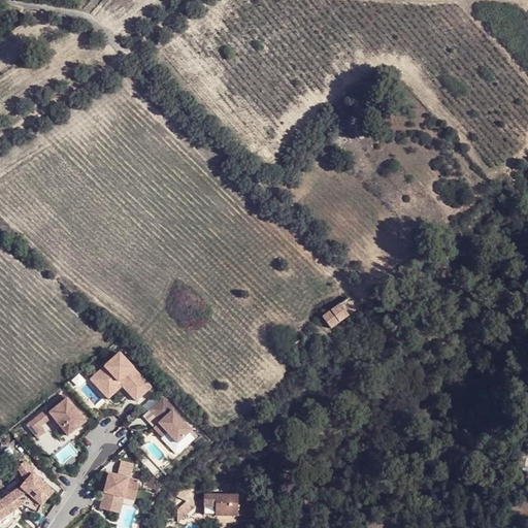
[(374,81),(372,85),(366,91),(372,97),(381,89),(374,81)]
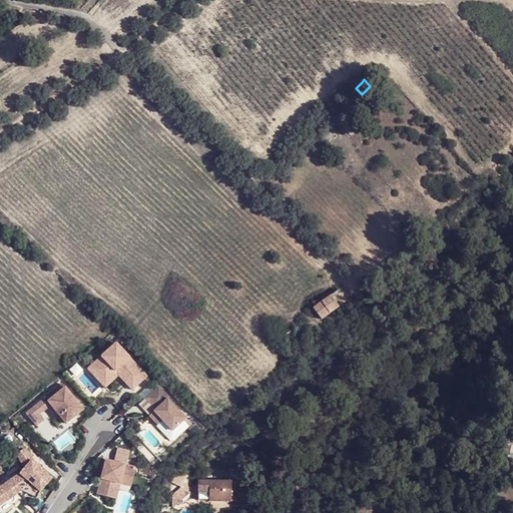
[(359,80),(345,94),(354,103),(362,94),(356,88),(362,82),(359,80)]
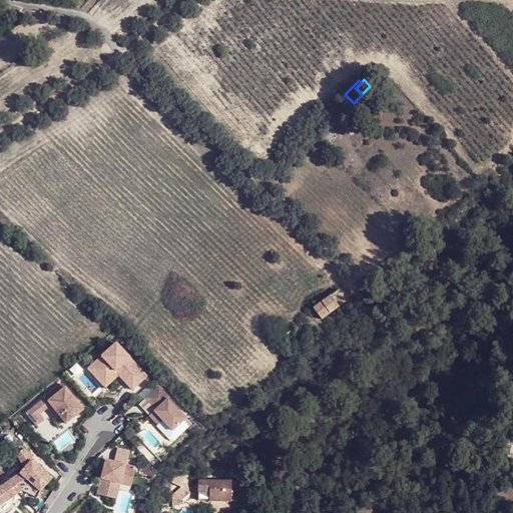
[(337,308),(344,304),(337,292),(330,296),(337,308)]
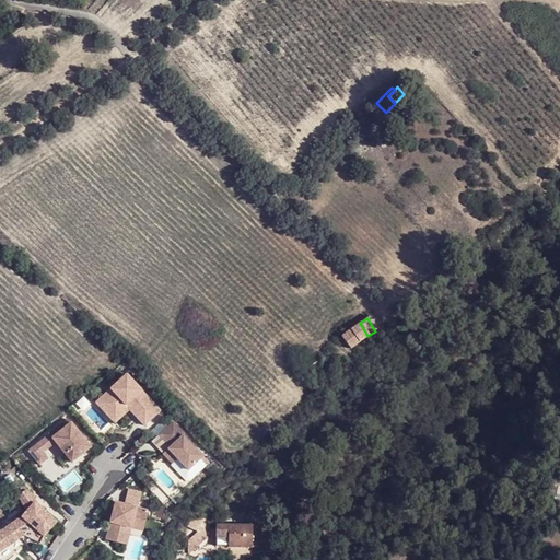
[(338,336),(348,351),(368,339),(358,323),(338,336)]
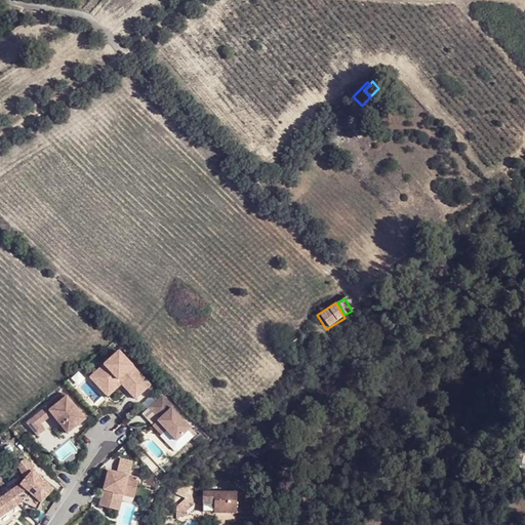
[(119,350),(90,376),(103,390),(117,377),(122,384),(136,399),(152,385),(119,350)]
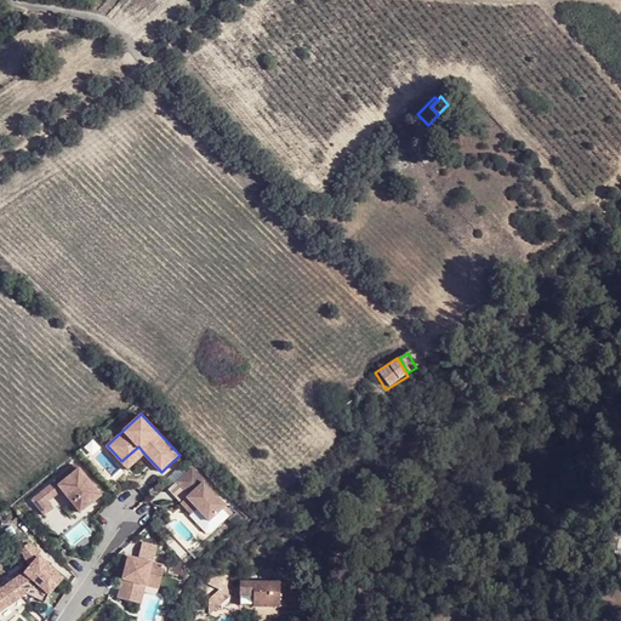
[(138,446),(121,461),(129,469),(144,454),(138,446)]
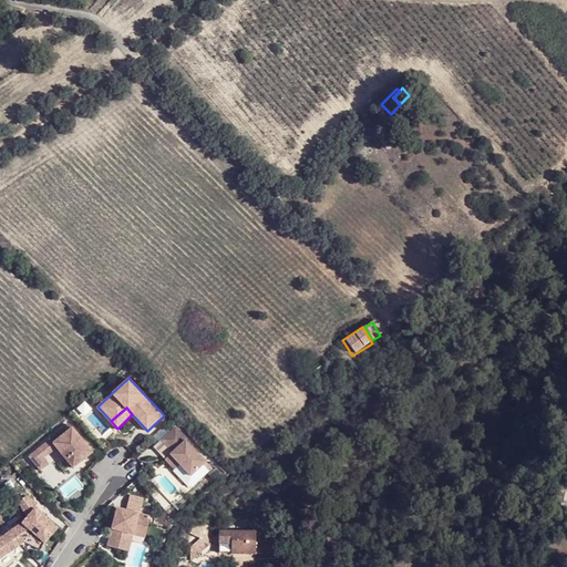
[(69,423),(50,439),(57,446),(73,467),(93,451),(69,423)]
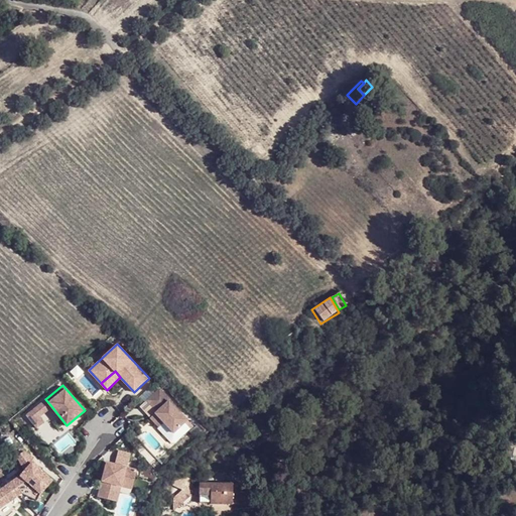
[(160,389),(148,401),(158,412),(162,415),(159,418),(164,423),(173,433),(188,420),(170,401),(171,400),(160,389)]
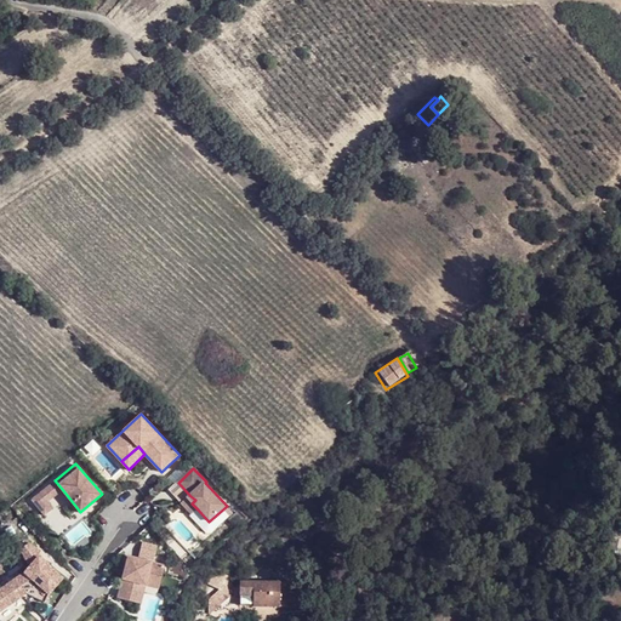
[(55,480),(41,493),(49,501),(62,489),(55,480)]
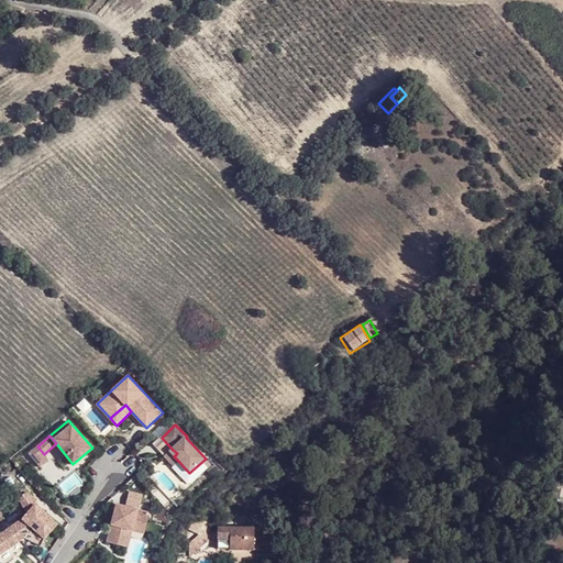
[(37,446),(30,453),(40,466),(48,460),(44,454),(37,446)]
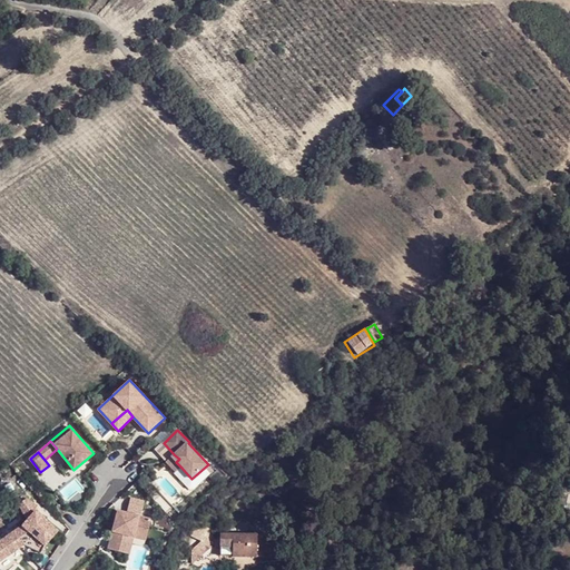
[(179,459),(175,455),(167,462),(177,473),(182,468),(176,462),(179,459)]
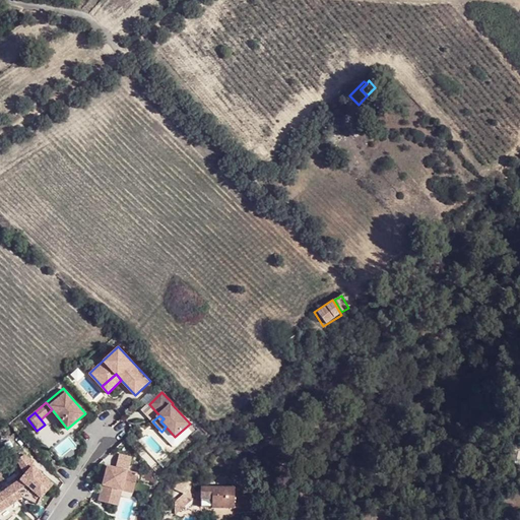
[(17,477),(0,489),(0,508),(18,495),(28,488),(41,498),(53,484),(36,469),(30,459),(24,453),(16,457),(20,473),(17,477)]
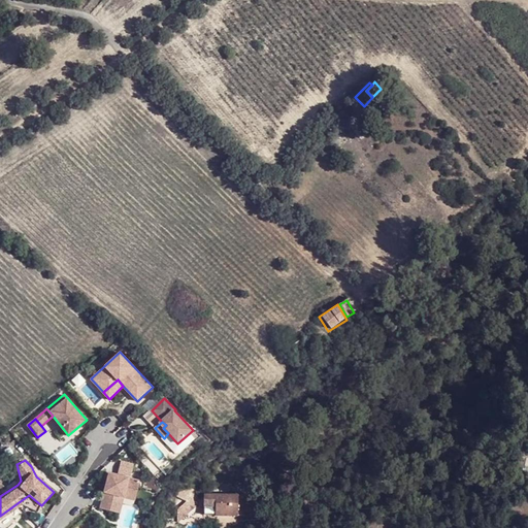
[(121,461),(119,470),(131,472),(133,464),(121,461)]
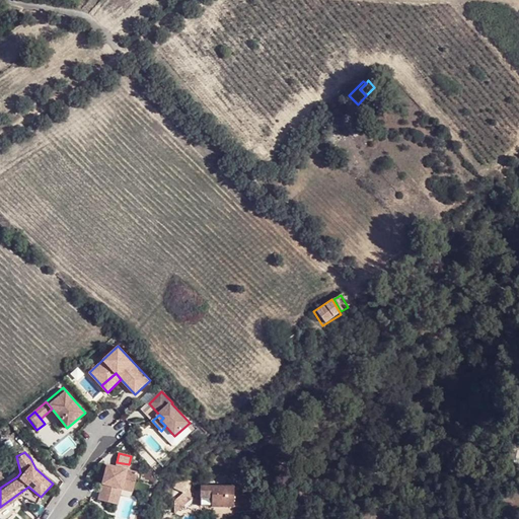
[(138,473),(106,465),(98,500),(115,505),(116,497),(114,497),(116,488),(122,490),(124,485),(134,488),(138,473)]
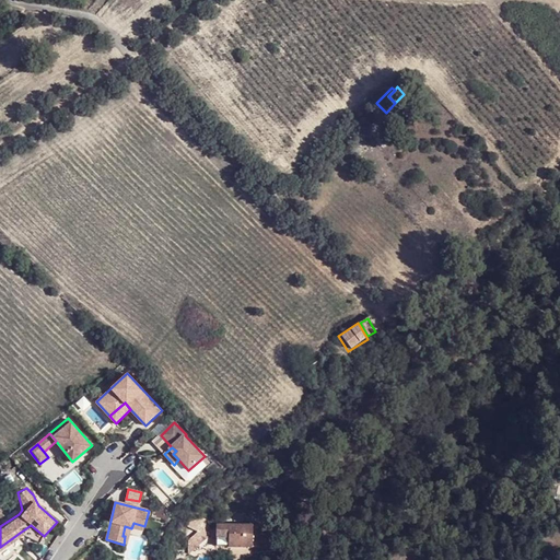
[(31,525),(20,533),(41,544),(44,536),(31,525)]
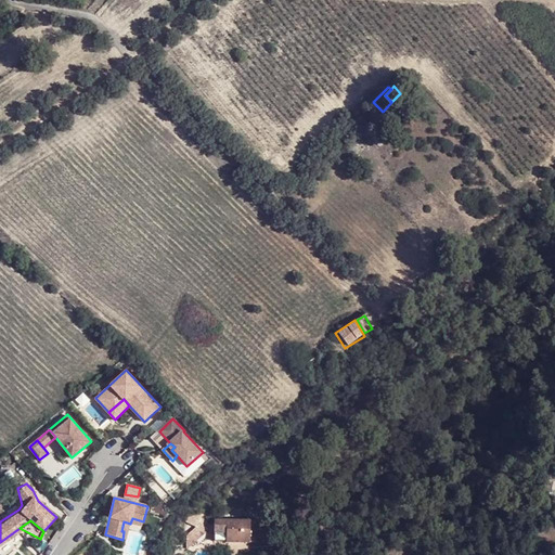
[(258,520),(215,520),(215,542),(248,542),(257,542),(258,520)]
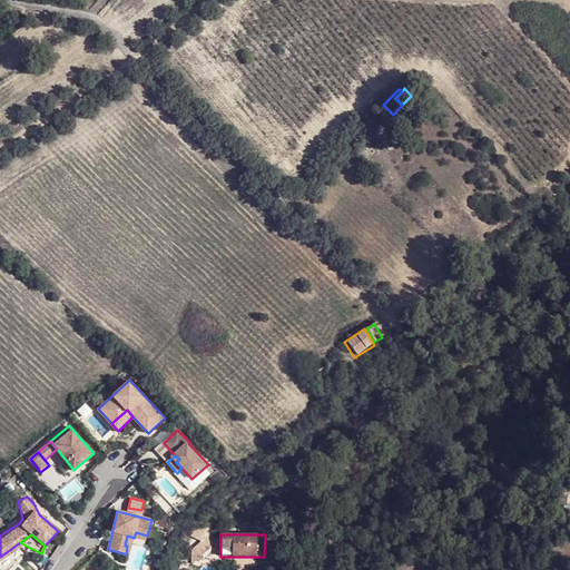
[(127,546),(126,554),(129,554),(134,538),(127,536),(125,546),(127,546)]
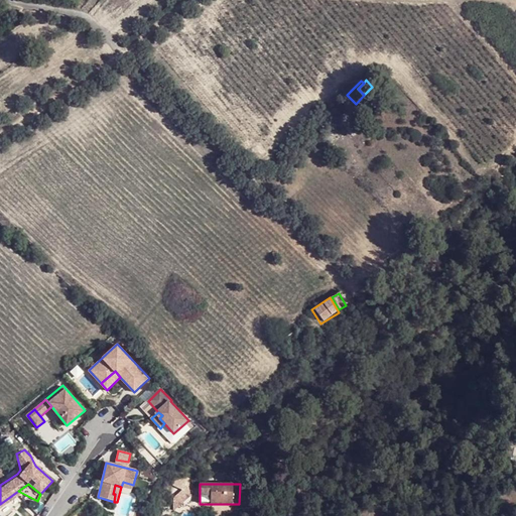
[(185,494),(177,493),(176,507),(169,515),(183,515),(190,502),(184,500),(185,494)]
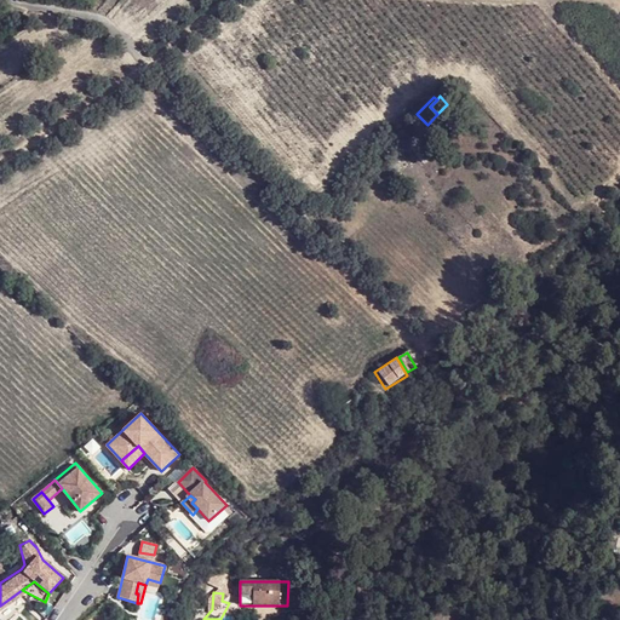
All buildings are outlined.
